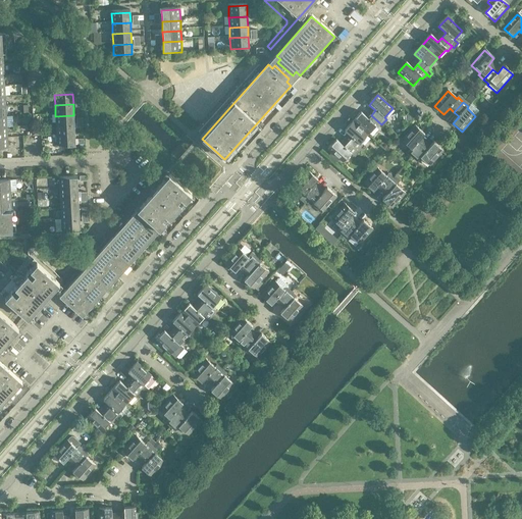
[(361,113),(353,123),(367,137),(375,127),(377,130),(381,124),(371,115),(367,119),(361,113)]
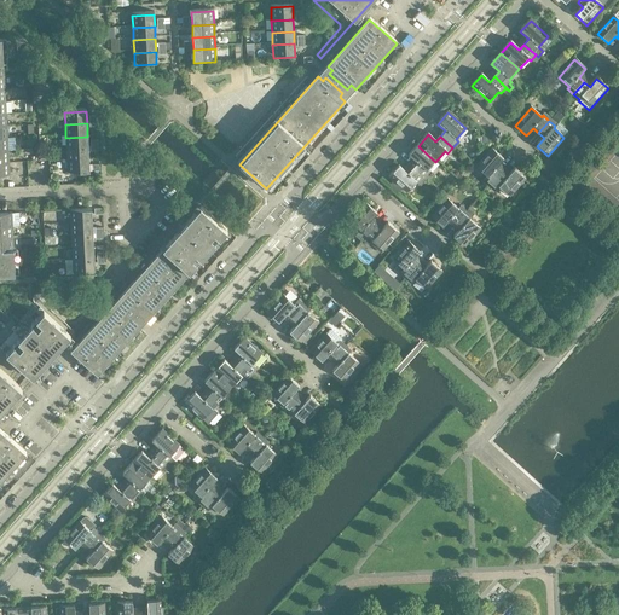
[(87,137),(65,138),(67,150),(88,149),(87,137)]
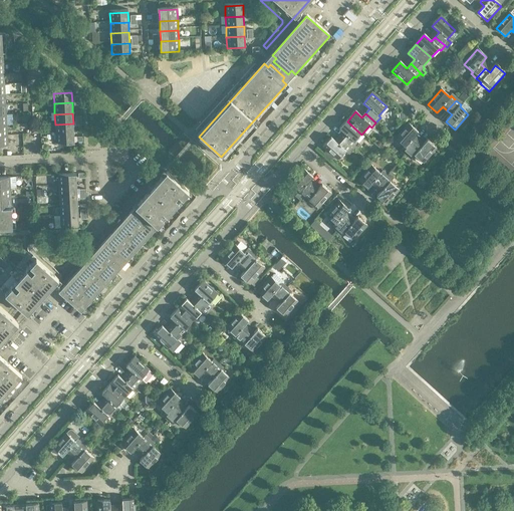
[(361,135),(347,121),(339,131),(345,136),(341,141),(351,150),(356,145),(354,143),(361,135)]
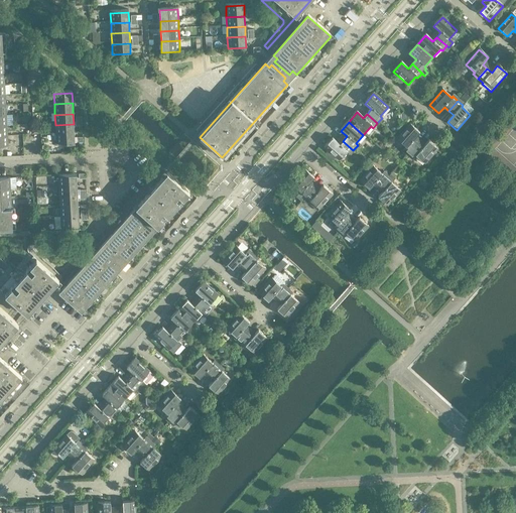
[(74,124),(55,125),(55,135),(74,134),(74,124)]
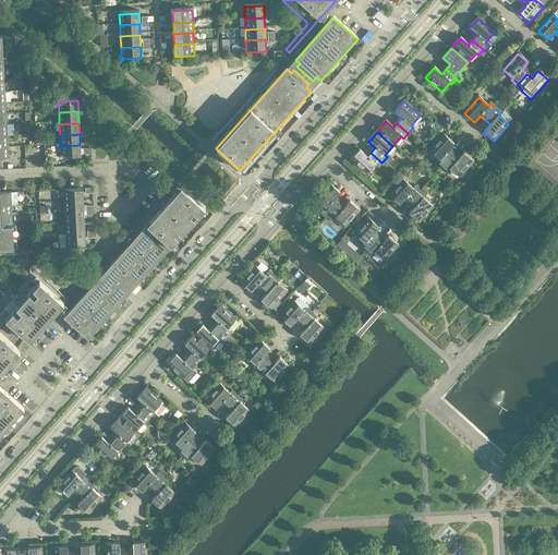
[(435,165),(440,170),(452,157),(448,153),(455,145),(444,136),(429,153),(439,160),(435,165)]
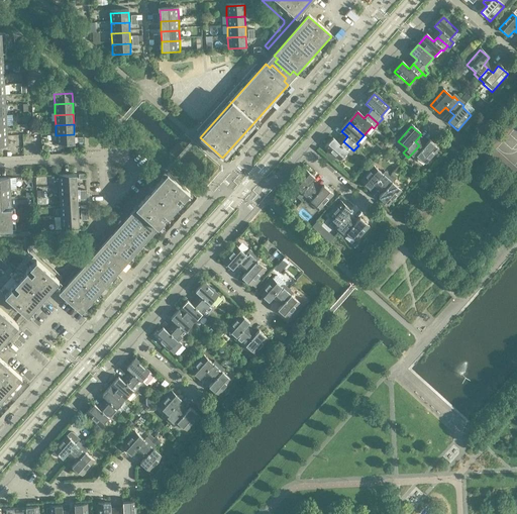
[(74,134),(56,135),(57,146),(75,145),(74,134)]
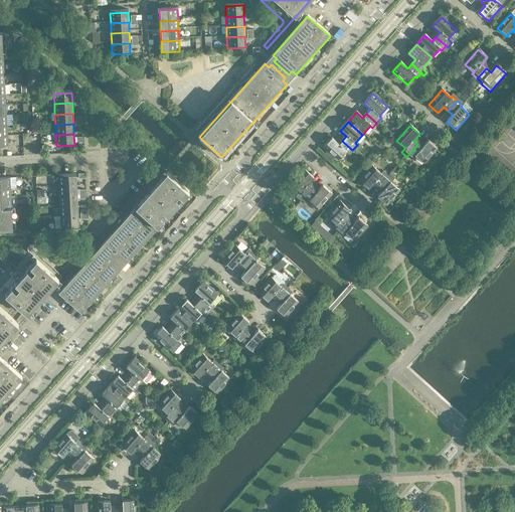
[(354,152),(352,150),(342,141),(338,145),(332,139),(323,149),(338,162),(346,153),(350,157),(354,152)]
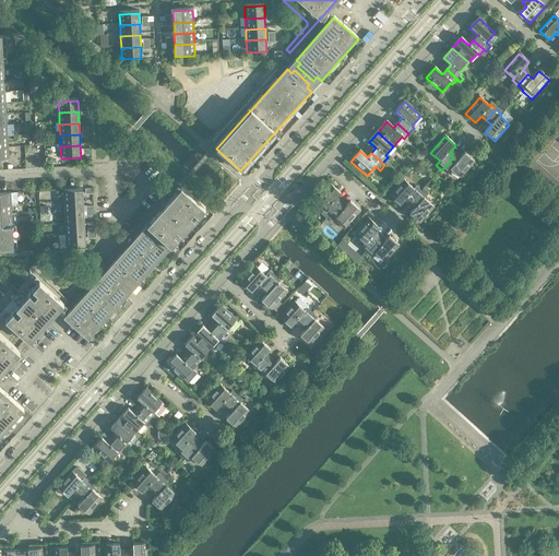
[(458,162),(453,157),(441,170),(447,175),(451,170),(460,179),(475,164),(464,154),(458,162)]
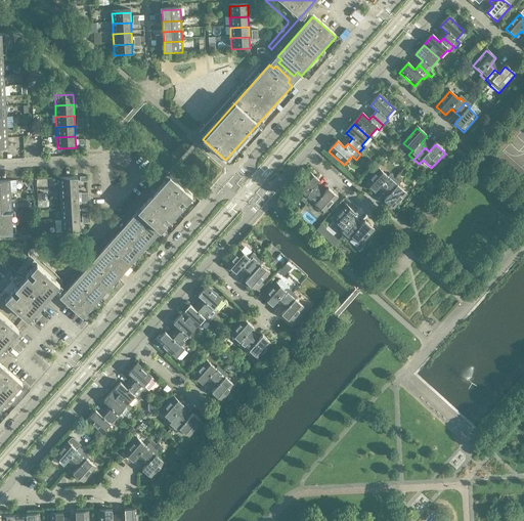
[(381,187),(385,191),(394,181),(389,176),(388,178),(379,170),(365,185),(375,193),(381,187)]
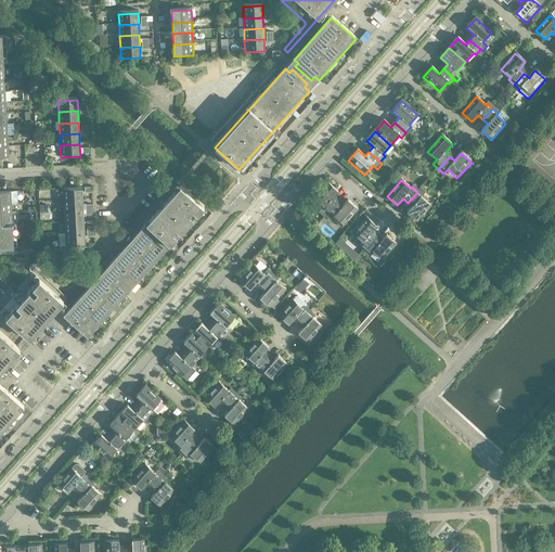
[(323,208),(321,210),(319,214),(323,219),(324,218),(336,205),(332,201),(338,193),(327,184),(313,200),(323,208)]
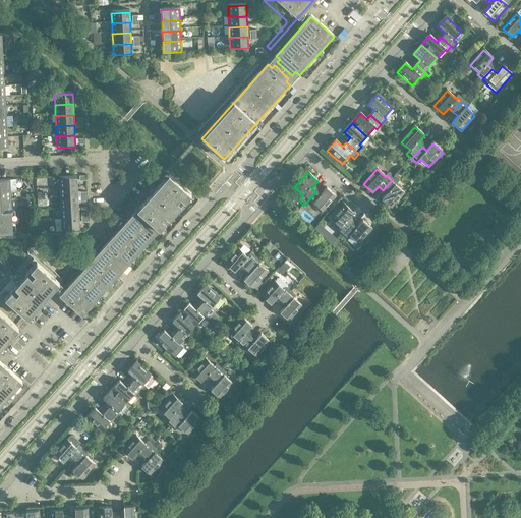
[(121,265),(125,269),(191,195),(168,175),(102,249),(106,252),(104,255),(118,269),(121,265)]
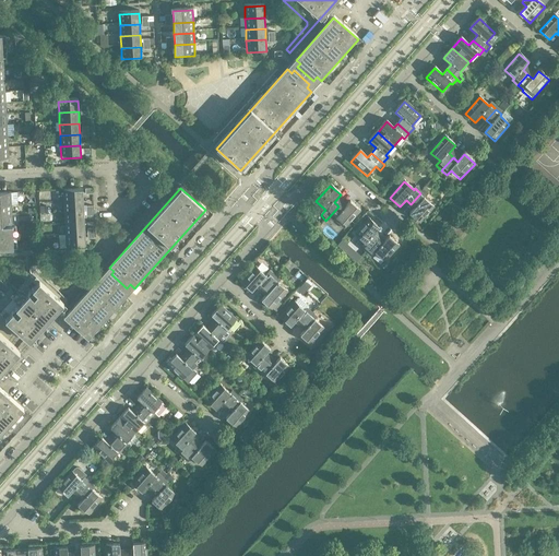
[(83,191),(63,192),(63,203),(83,202),(83,191)]
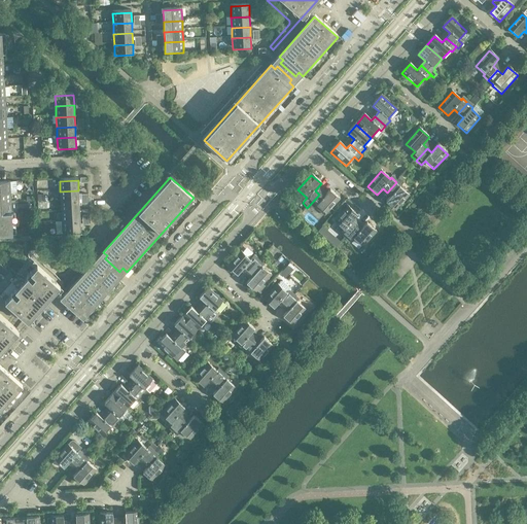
[(398,180),(396,182),(387,193),(392,197),(386,203),(395,212),(409,197),(400,188),(403,184),(398,180)]
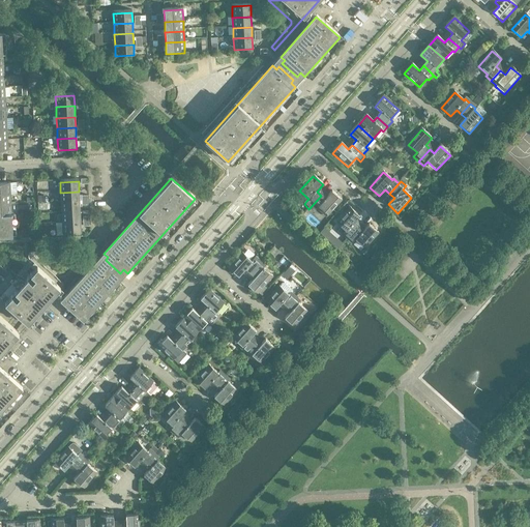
[(9,184),(0,184),(0,194),(10,194),(9,184)]
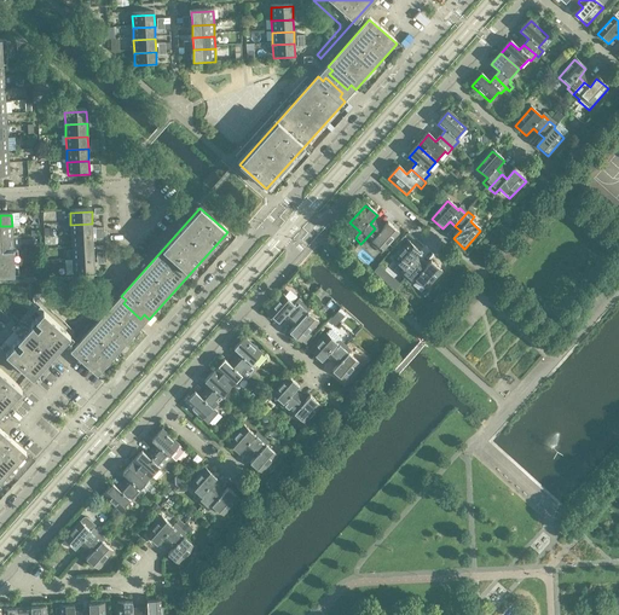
[(92,224),(70,225),(71,238),(93,237),(92,224)]
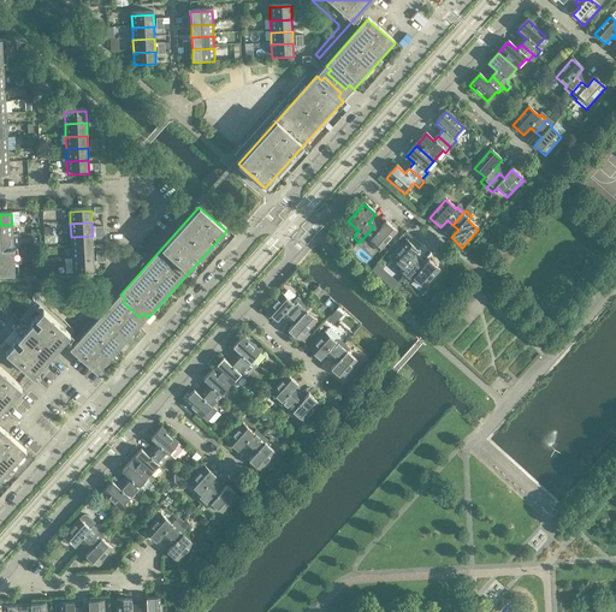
[(379,232),(373,227),(360,242),(366,247),(368,245),(378,255),(397,233),(386,224),(379,232)]
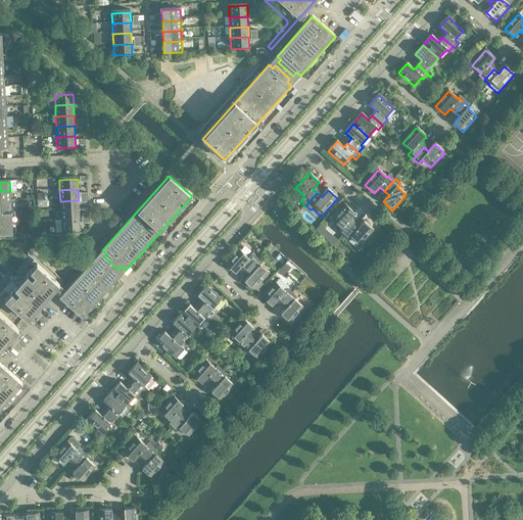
[(10,191),(0,191),(0,200),(10,200),(10,191)]
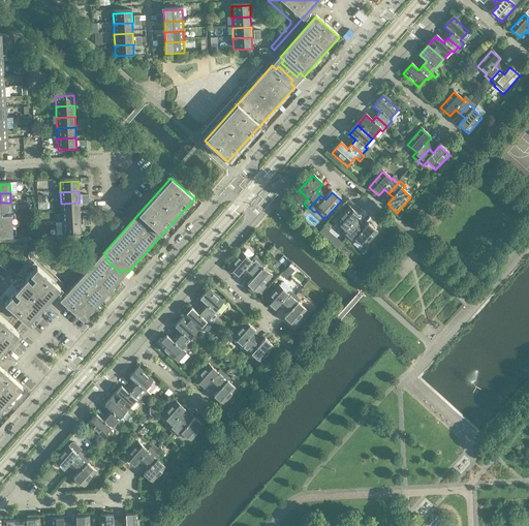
[(10,203),(0,203),(0,211),(11,211),(10,203)]
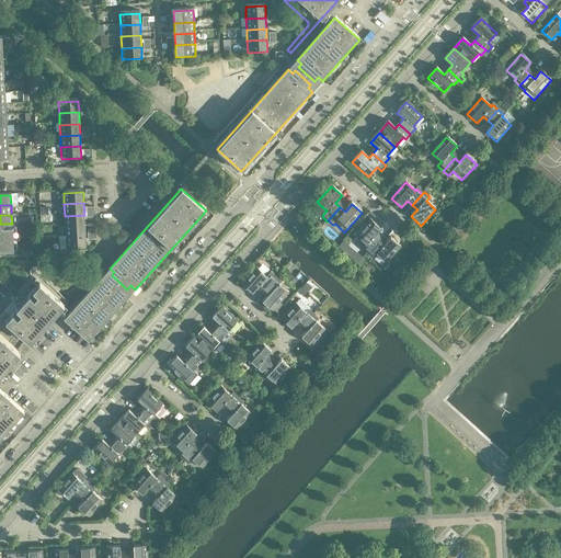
[(84,215),(65,216),(65,227),(84,226),(84,215)]
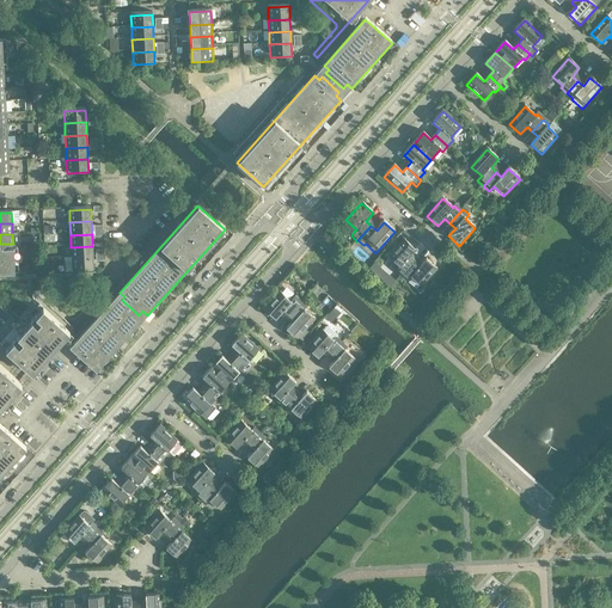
[(395,272),(401,278),(414,264),(409,259),(415,251),(404,241),(389,258),(399,268),(395,272)]
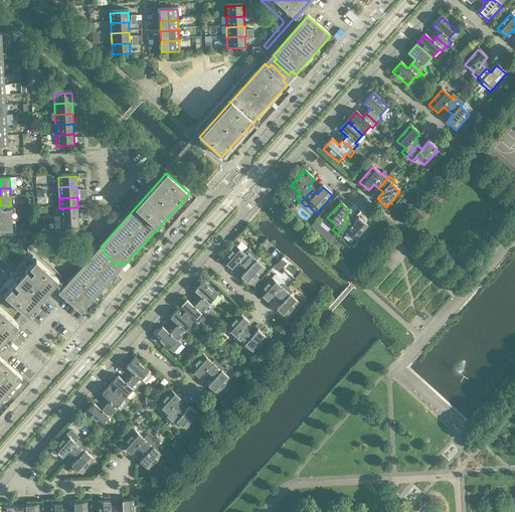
[(11,205),(0,205),(0,214),(15,214),(15,210),(11,210),(11,205)]
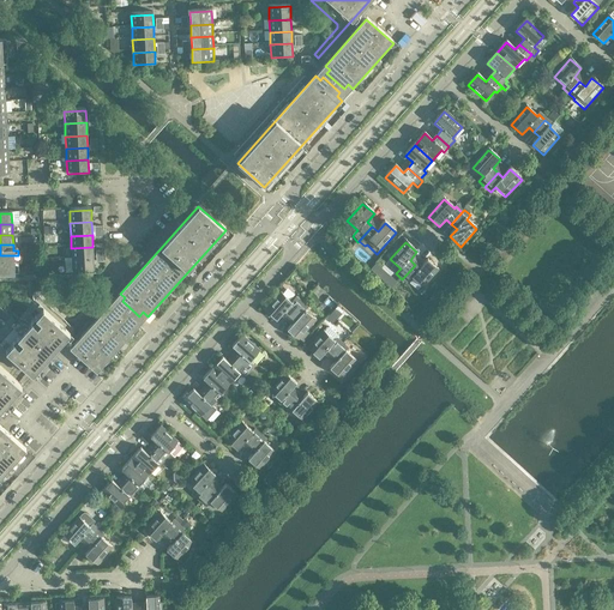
[(92,247),(71,248),(72,260),(94,259),(92,247)]
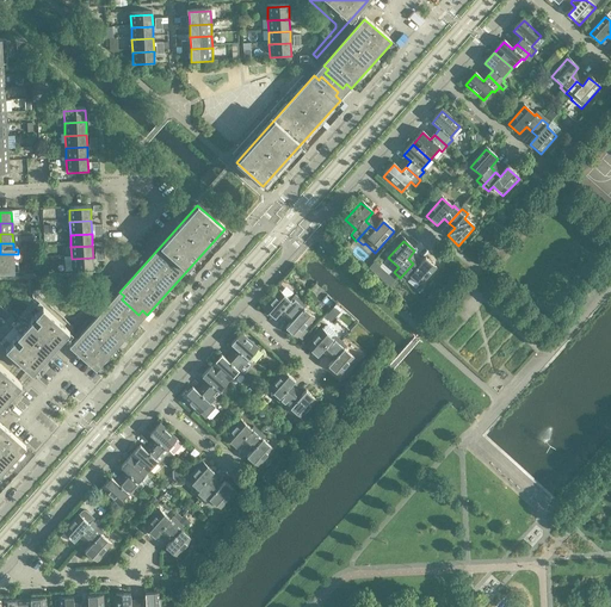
[(18,254),(0,254),(0,264),(18,264),(18,254)]
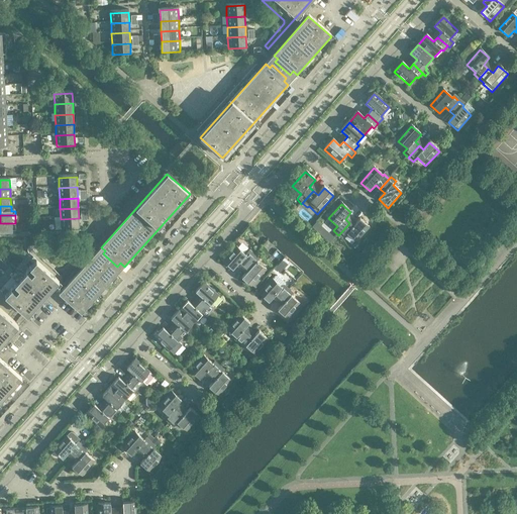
[(79,218),(61,219),(61,230),(79,229),(79,218)]
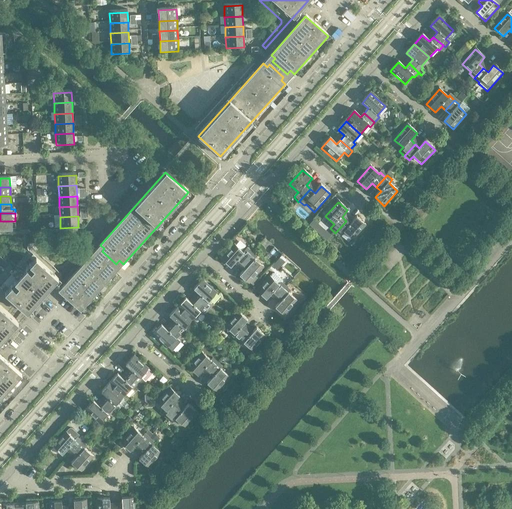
[(350,225),(346,221),(335,233),(340,237),(344,233),(352,241),(366,226),(356,218),(350,225)]
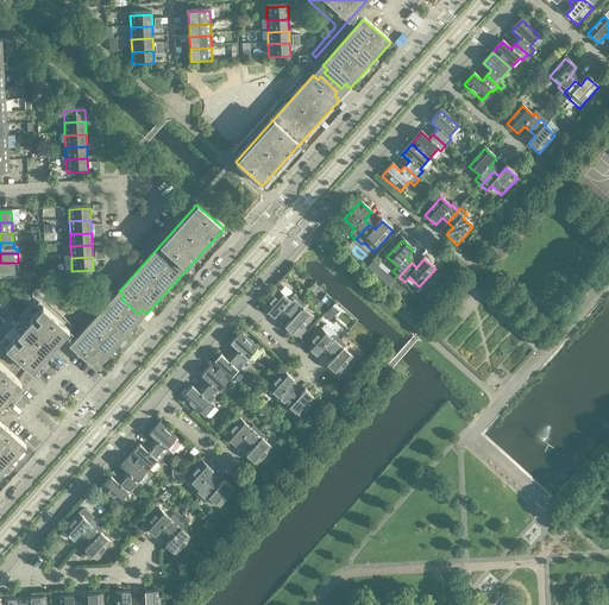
[(18,263),(0,263),(0,273),(19,273),(18,263)]
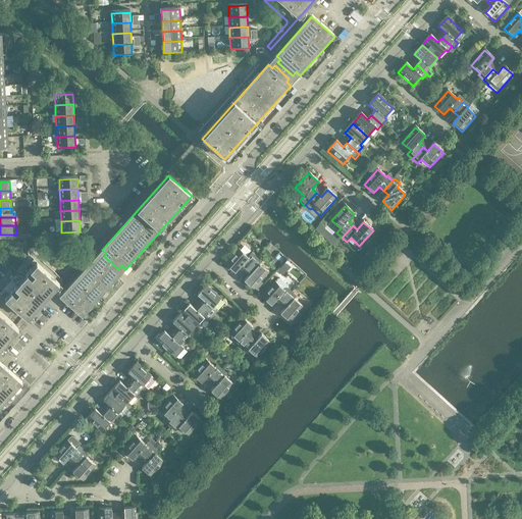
[(29,257),(30,258),(27,262),(33,268),(5,300),(28,320),(87,254),(84,251),(62,273),(61,273),(60,273),(59,272),(35,251),(34,250),(32,250),(30,251),(29,252),(28,253),(28,255),(29,257)]
